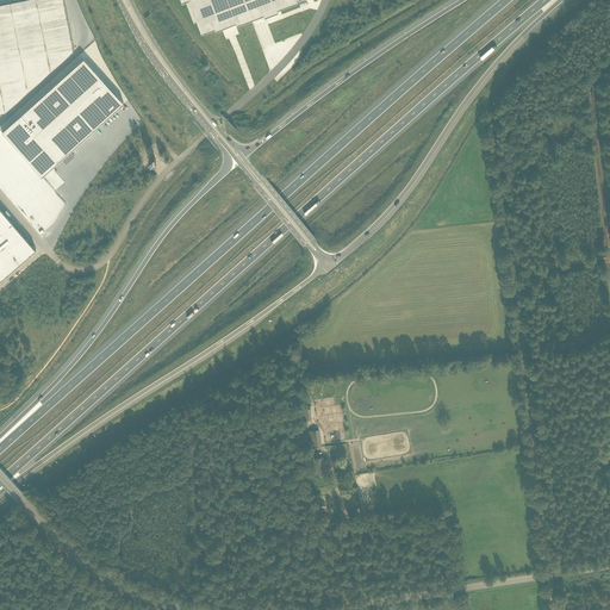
[(0,0),(0,111),(6,110),(74,49),(64,0),(0,0)]
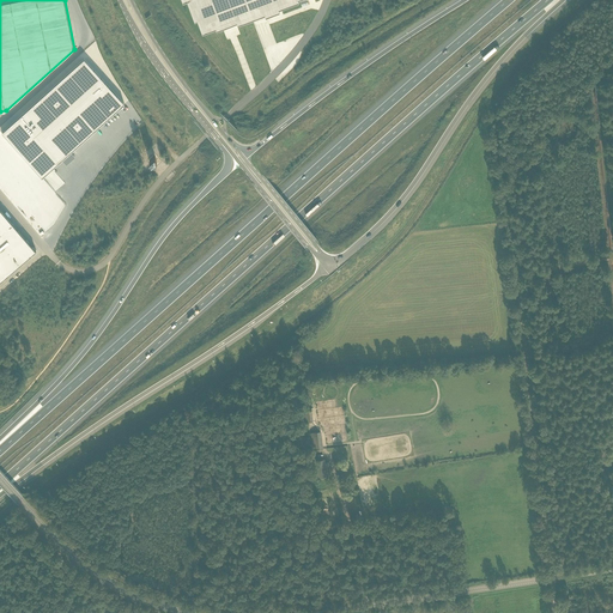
[(182,0),(183,1),(184,0),(187,0),(195,19),(198,18),(202,32),(216,26),(217,29),(237,22),(237,24),(265,13),(266,16),(280,11),(279,8),(299,0),(298,0),(182,0)]
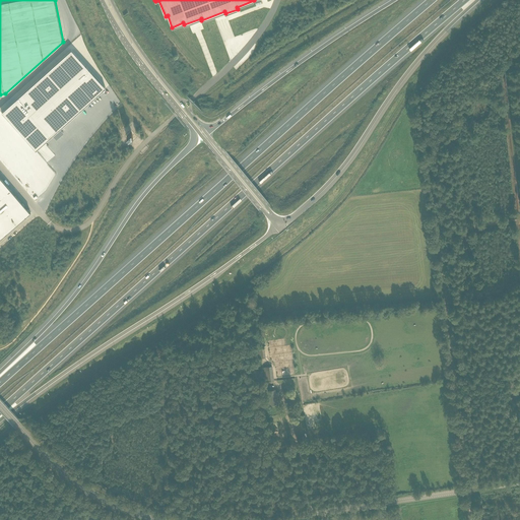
[(70,51),(1,113),(28,143),(37,136),(44,143),(105,88),(70,51)]
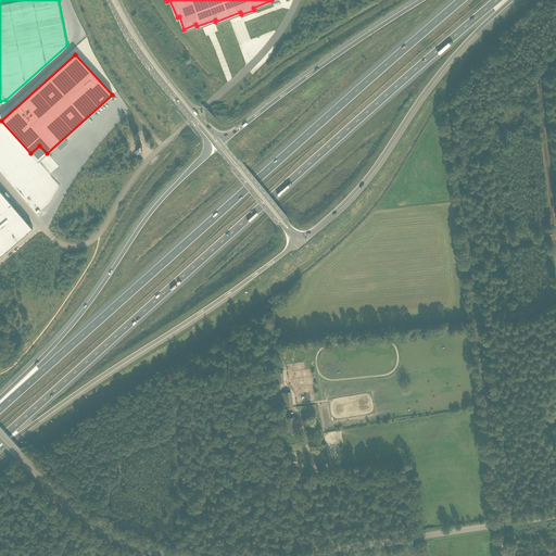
[(0,189),(0,255),(33,228),(0,189)]
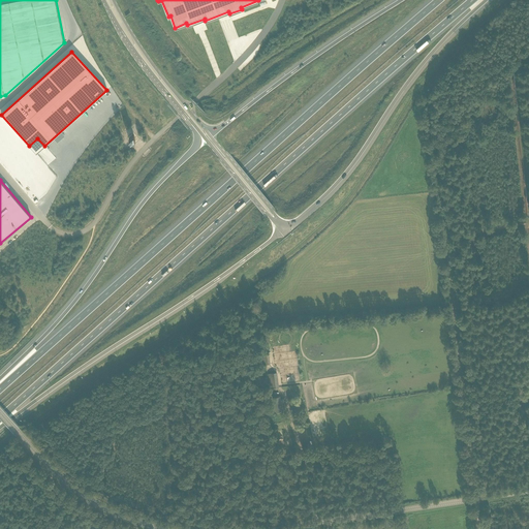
[(269,374),(271,387),(278,387),(276,373),(269,374)]
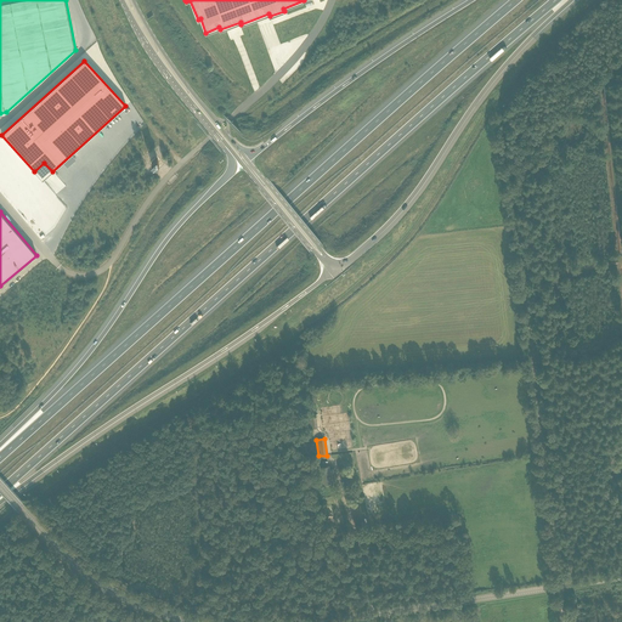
[(321,467),(323,484),(332,482),(329,465),(321,467)]
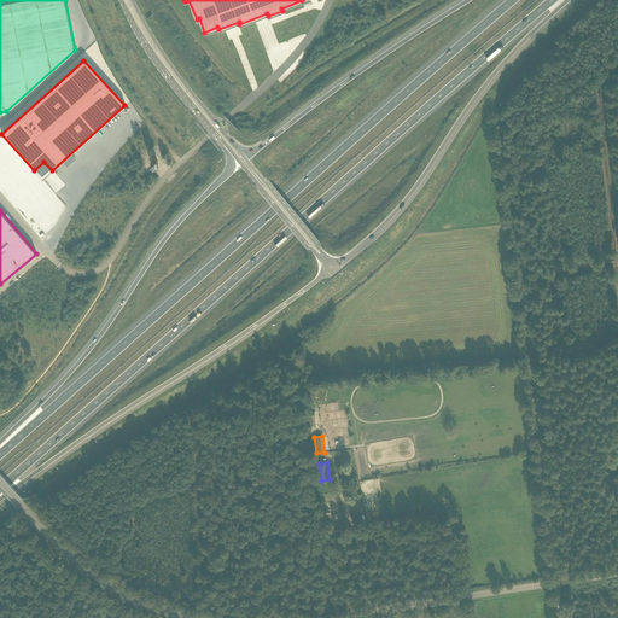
[(332,509),(336,509),(334,495),(325,496),(326,512),(332,511),(332,509)]
